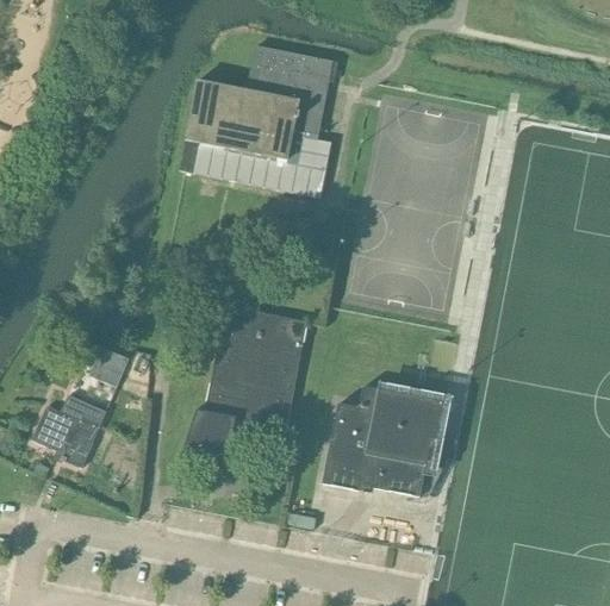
[(316,138),(328,79),(331,60),(255,45),(247,88),(198,79),(193,98),(179,168),(319,197),(331,141),(316,138)]
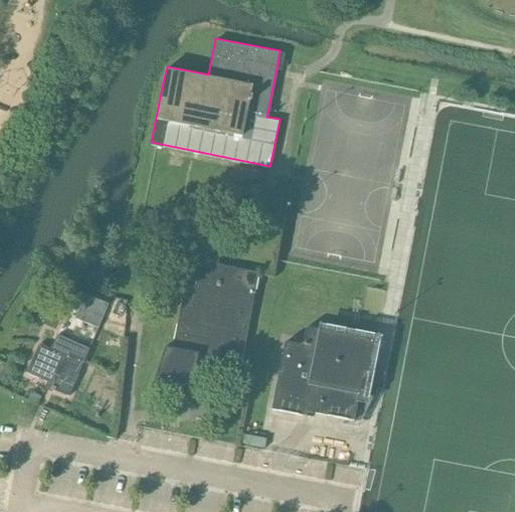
[(195,229),(193,240),(220,245),(222,246),(223,239),(224,235),(195,229)]
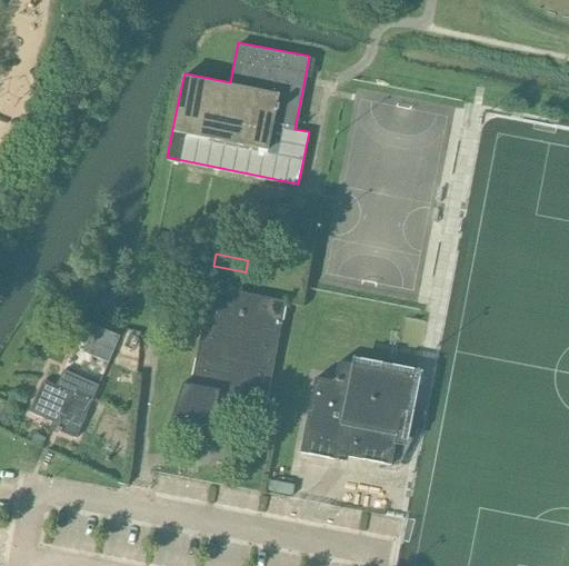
[(276,351),(285,304),(286,299),(240,290),(243,272),(213,267),(191,383),(185,381),(185,380),(183,379),(169,423),(170,424),(171,423),(185,425),(189,425),(192,425),(197,425),(201,424),(205,424),(210,421),(212,420),(216,418),(218,416),(220,414),(221,411),(222,408),(223,406),(223,401),(235,404),(235,406),(265,411),(276,351)]
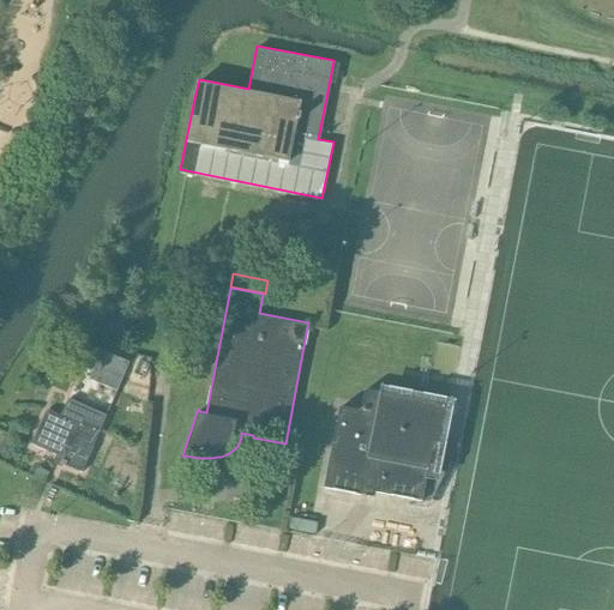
[(116,388),(116,387),(121,375),(120,374),(125,364),(107,357),(90,350),(85,360),(94,363),(89,376),(116,388)]
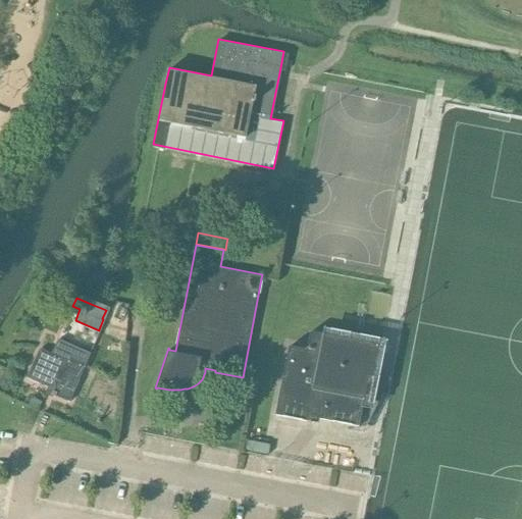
[(359,425),(363,406),(369,374),(373,375),(380,343),(311,329),(308,344),(304,347),(289,345),(275,413),(307,419),(308,415),(359,425)]
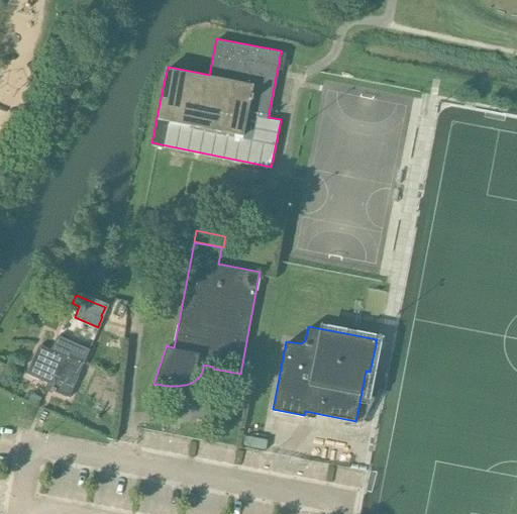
[(39,343),(26,373),(53,384),(50,389),(55,391),(56,389),(69,395),(89,347),(58,334),(52,348),(39,343)]
